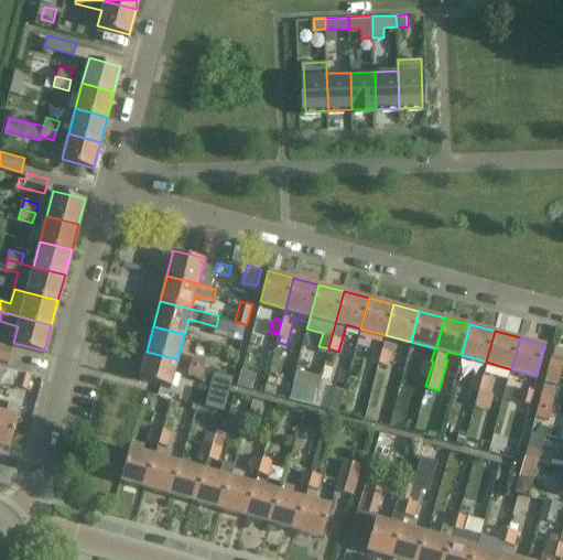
[(0,358),(7,361),(10,348),(0,345),(0,358)]
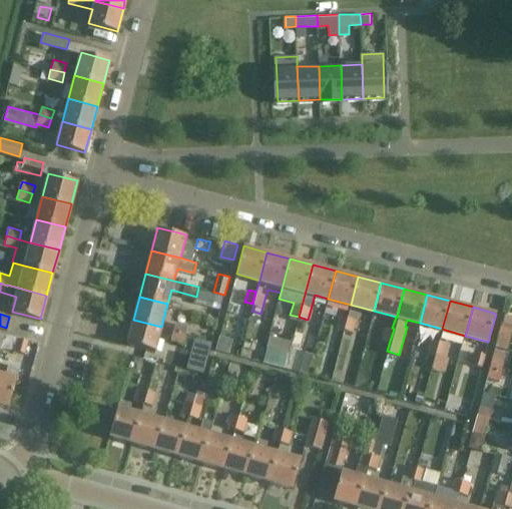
[(336,326),(345,329),(348,317),(339,314),(336,326)]
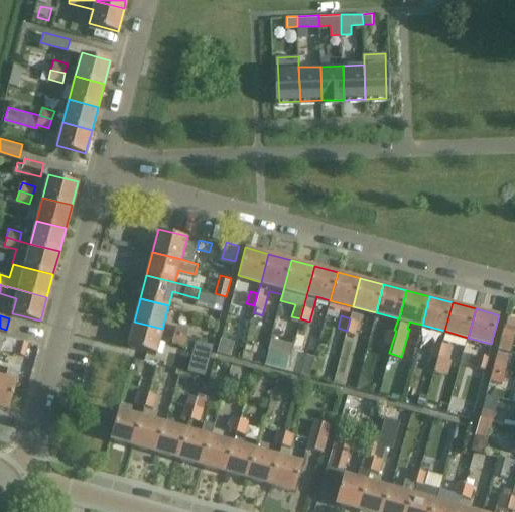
[(350,318),(347,331),(356,333),(359,321),(350,318)]
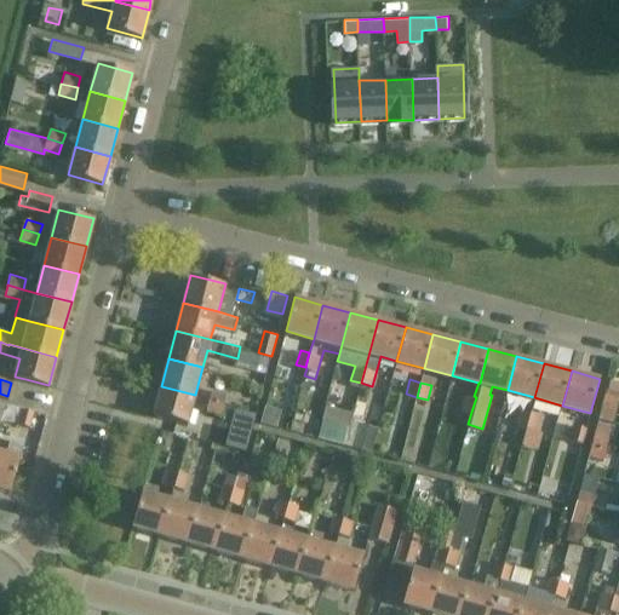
[(161,386),(154,414),(188,423),(195,395),(161,386)]
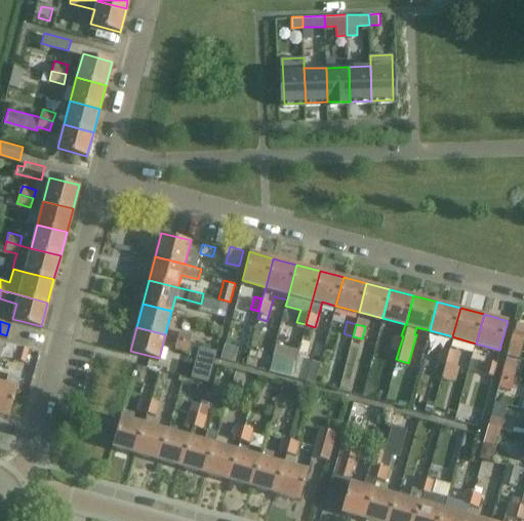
[(180,328),(177,337),(190,342),(193,332),(180,328)]
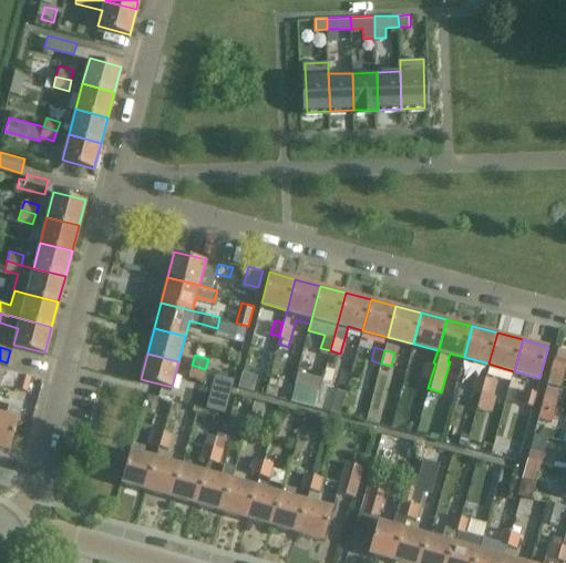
[(565,359),(555,356),(553,365),(565,369),(565,359)]
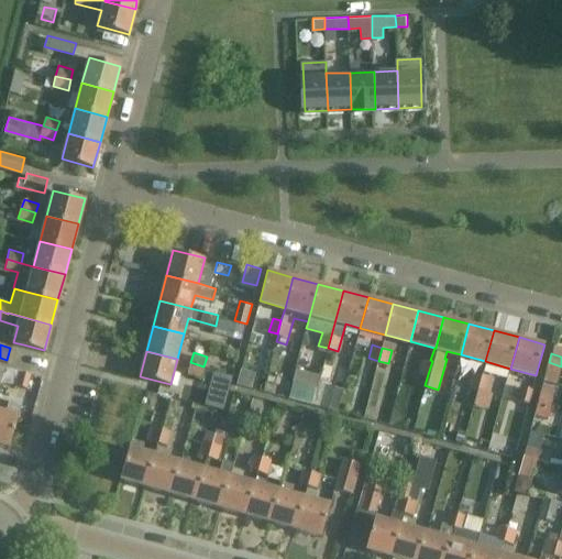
[(418,372),(428,374),(432,361),(430,360),(422,359),(418,372)]
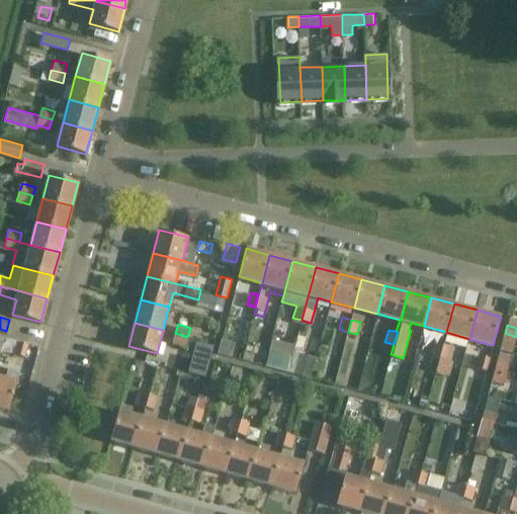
[(187,337),(175,333),(172,342),(185,346),(187,337)]
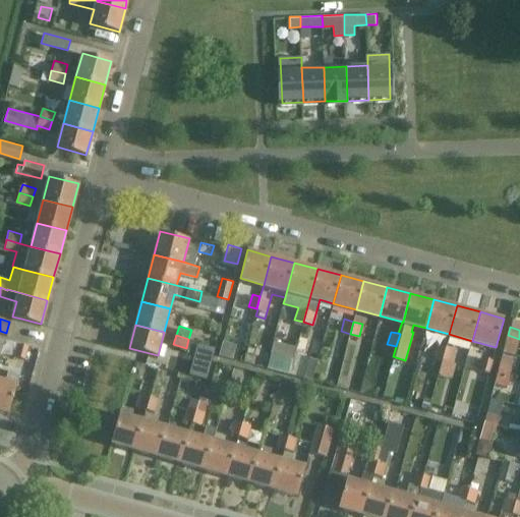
[(194,353),(212,358),(215,347),(197,342),(194,353)]
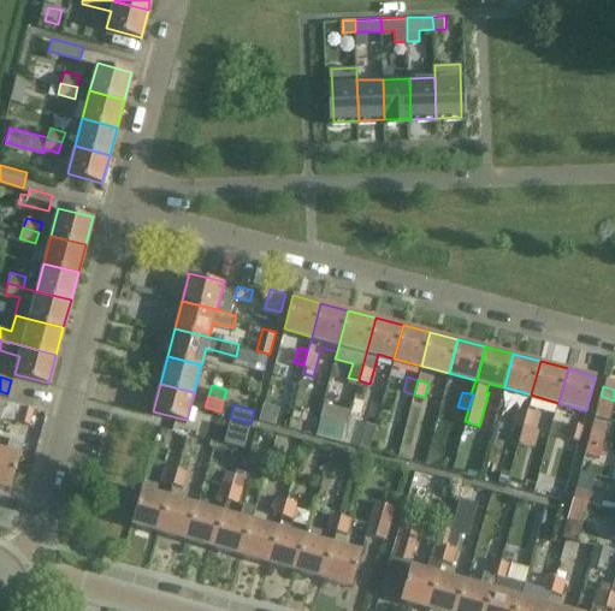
[(33,408),(22,405),(18,420),(29,422),(33,408)]
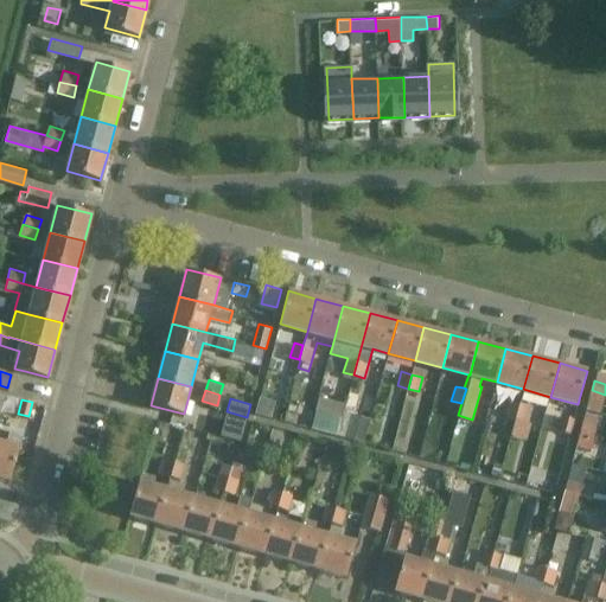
[(516,417),(520,403),(509,401),(505,414),(516,417)]
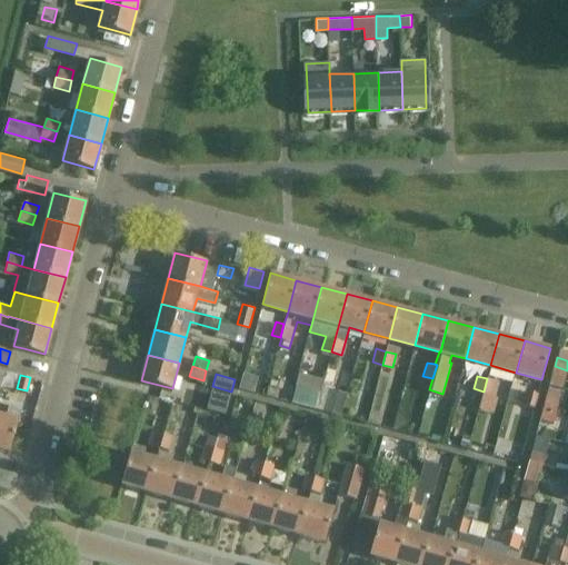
[(487,378),(484,392),(494,394),(497,382),(487,378)]
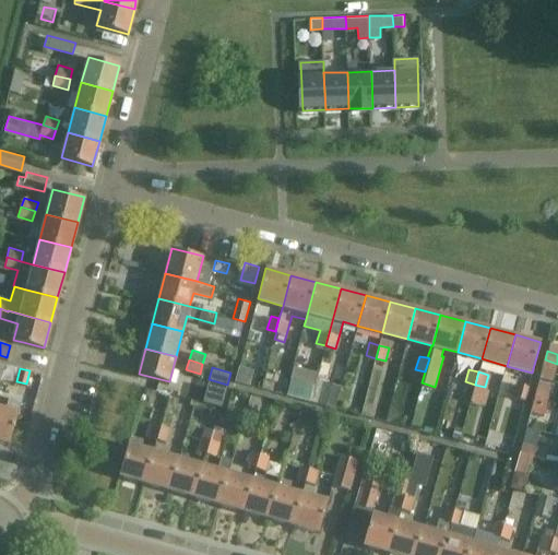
[(286,392),(291,377),(284,375),(283,381),(266,377),(263,387),(286,392)]
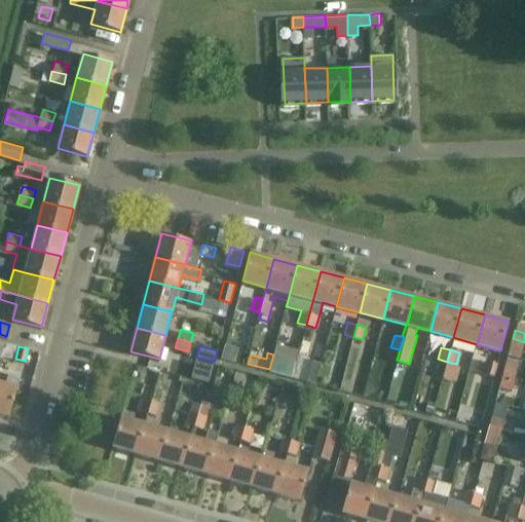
[(296,361),(273,355),(269,369),(292,376),(296,361)]
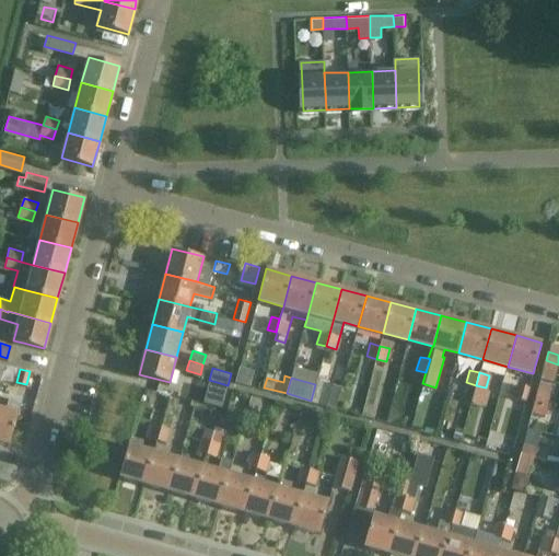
[(324,380),(318,403),(337,407),(342,385),(324,380)]
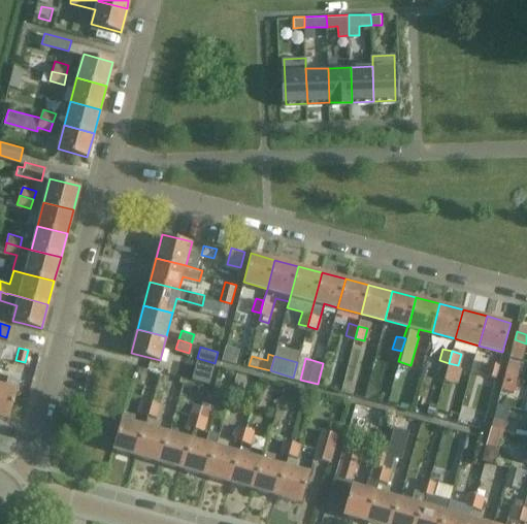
[(445,378),(449,363),(439,360),(435,375),(445,378)]
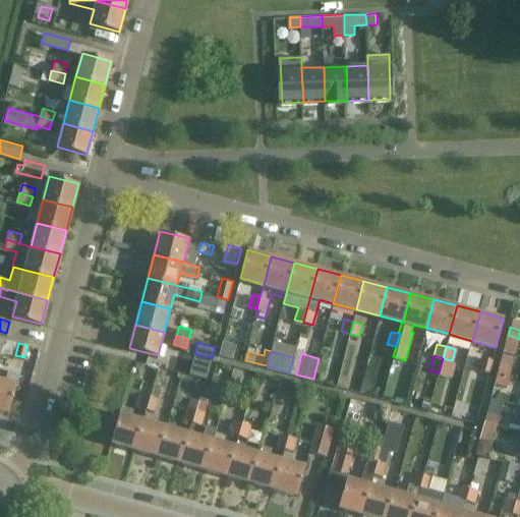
[(480,368),(490,370),(494,358),(484,356),(480,368)]
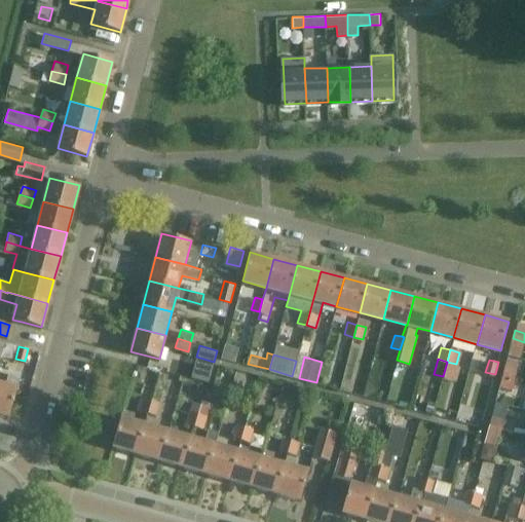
[(505,366),(502,377),(515,381),(518,369),(505,366)]
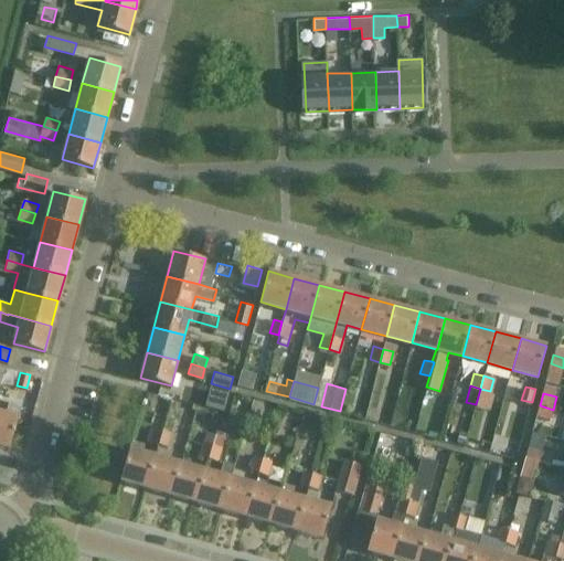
[(0,411),(0,444),(9,447),(18,416),(19,416),(22,403),(9,399),(4,413),(0,411)]
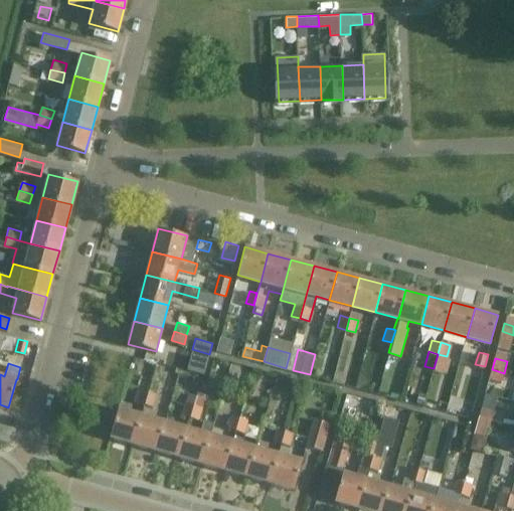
[(501,382),(504,373),(492,369),(489,378),(501,382)]
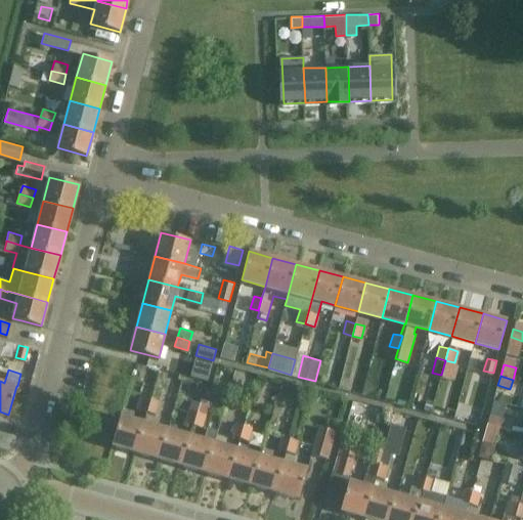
[(341,377),(339,384),(348,387),(350,379),(342,377),(341,377)]
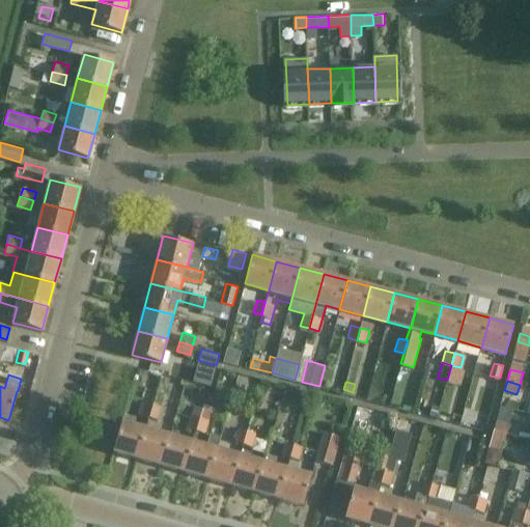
[(145,400),(141,413),(149,415),(152,403),(145,400)]
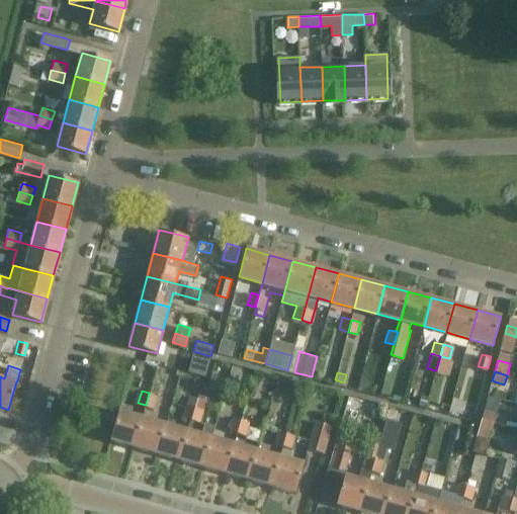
[(158,396),(149,393),(146,405),(155,408),(158,396)]
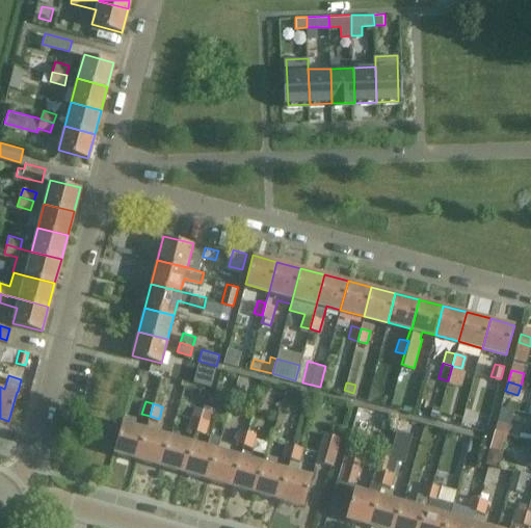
[(510,406),(502,403),(499,415),(507,418),(510,406)]
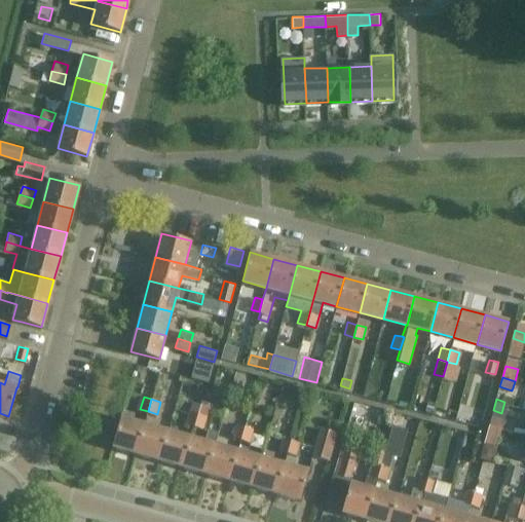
[(194,424),(200,402),(192,400),(190,410),(189,409),(185,422),(194,424)]
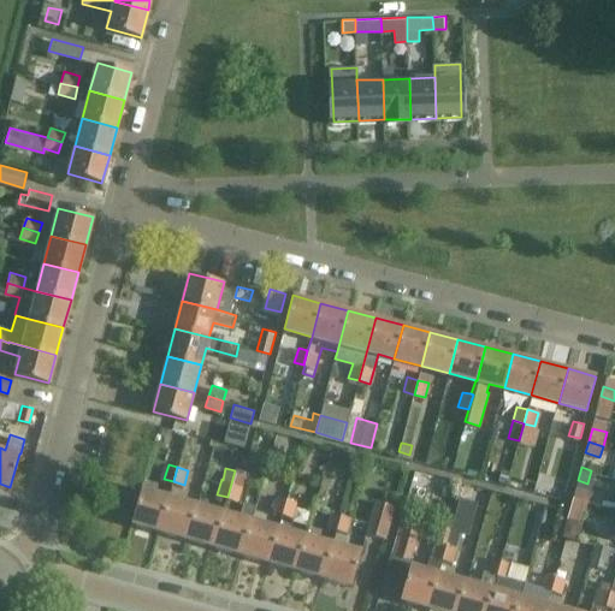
[(246,474),(235,470),(228,497),(238,500),(246,474)]
